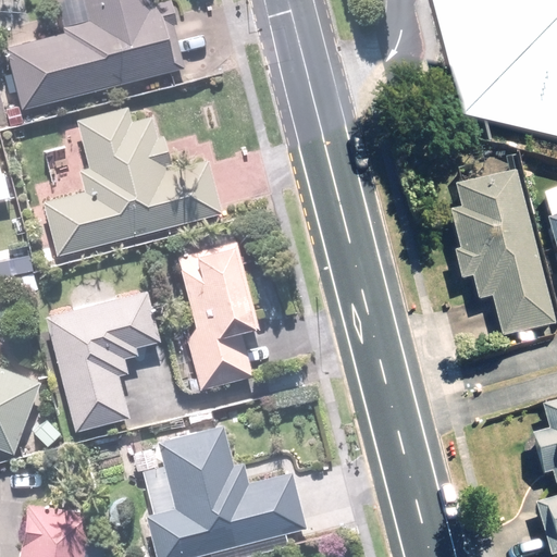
[(175,50),(172,34),(182,31),(174,0),(172,0),(155,4),(152,0),(87,0),(93,22),(63,29),(64,35),(10,49),(24,106),(190,64),(186,48),(175,50)]
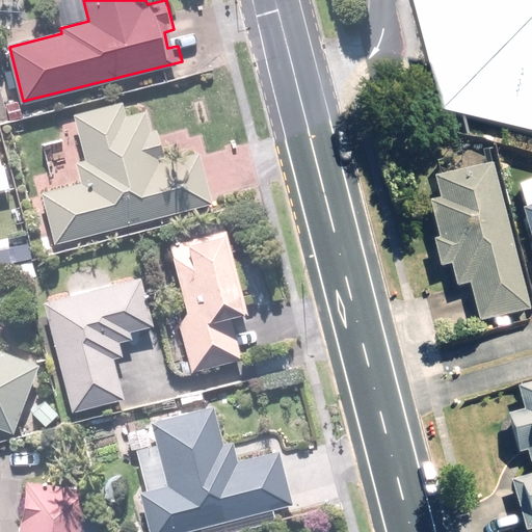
[(531,0),(421,0),(449,103),(531,124),(531,0)]
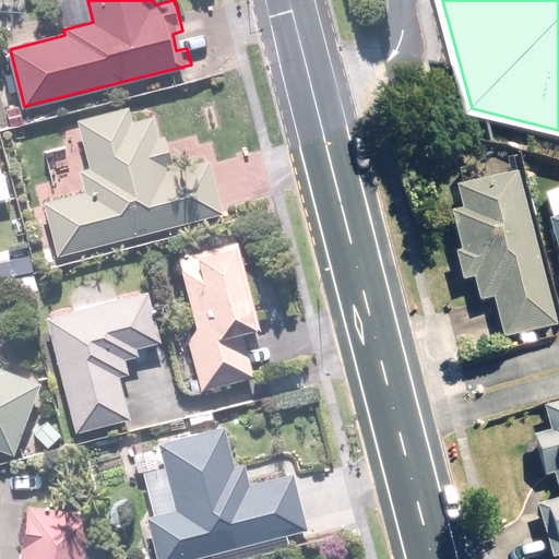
[(207,179),(185,165),(173,168),(165,134),(156,137),(151,114),(130,118),(128,106),(73,118),(91,191),(39,203),(51,256),(223,216),(216,187),(210,189),(207,179)]
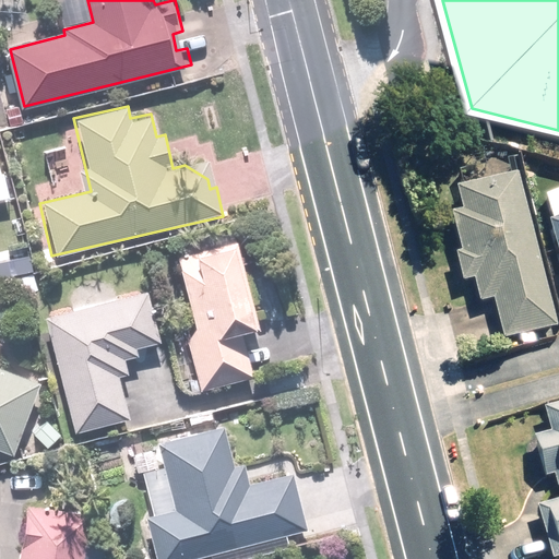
[(466,216),(454,219),(463,253),(460,254),(467,282),(474,281),(482,305),(495,300),(507,342),(558,326),(558,325),(518,176),(460,192),(466,216)]
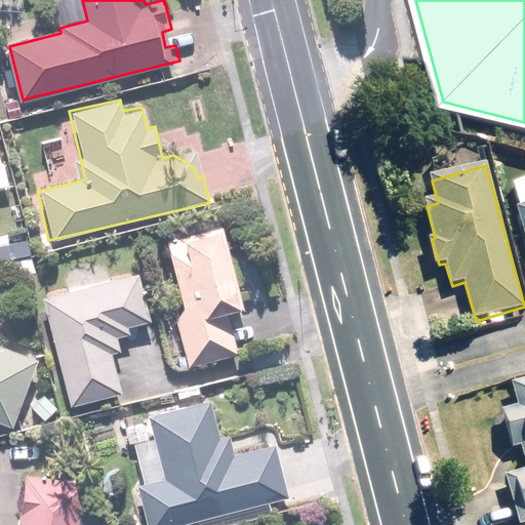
[(524,183),(513,187),(524,229),(524,183)]
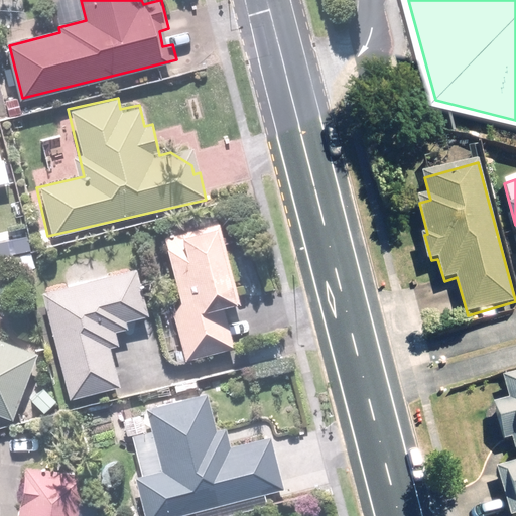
[(221,227),(166,240),(179,295),(169,297),(183,359),(235,348),(225,304),(238,300),(221,227)]
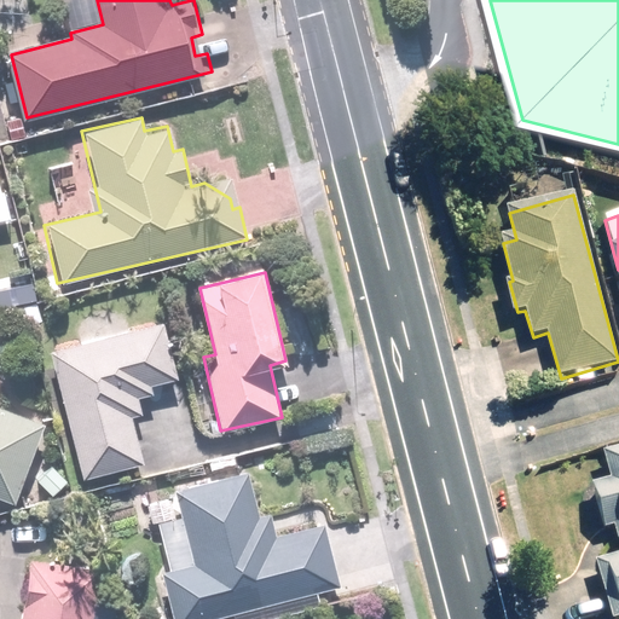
[(144,414),(140,398),(155,394),(152,385),(180,377),(165,320),(51,352),(85,475),(145,460),(133,417),(144,414)]
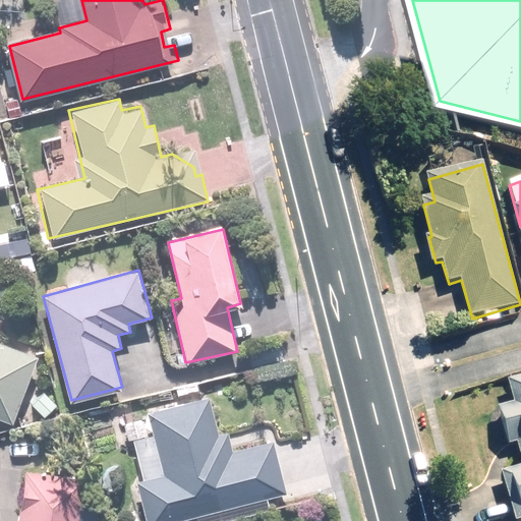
[(0,417),(14,422),(39,356),(0,341),(0,417)]
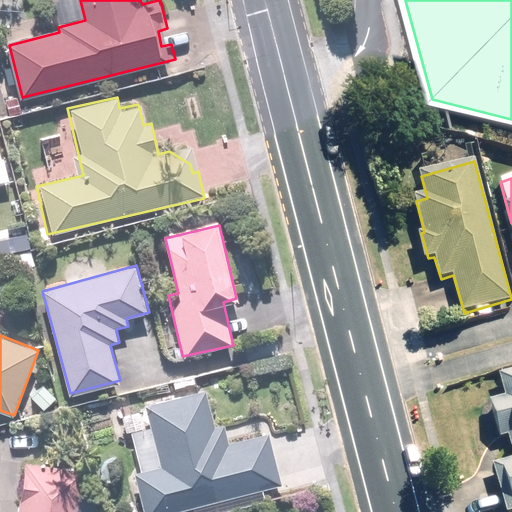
[(511,372),(500,376),(506,398),(493,402),(502,433),(511,429),(511,459),(499,463),(511,508),(511,372)]
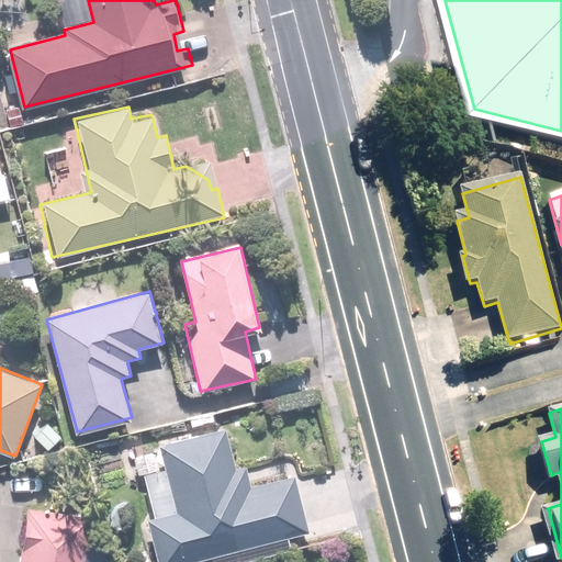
[(294,476),(251,487),(246,465),(237,468),(227,427),(161,444),(179,512),(153,517),(163,561),(188,561),(307,532),(294,476)]
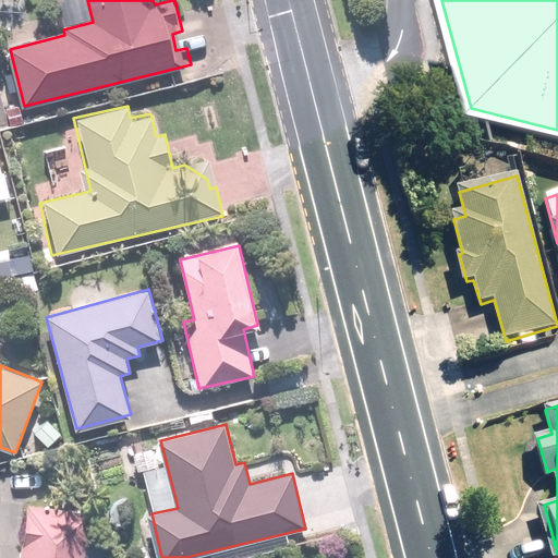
[(84,557),(92,510),(28,501),(20,557),(84,557)]
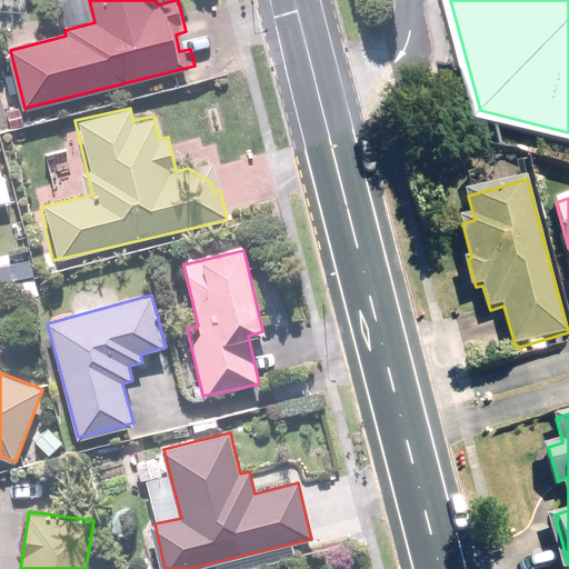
All buildings are outlined.
